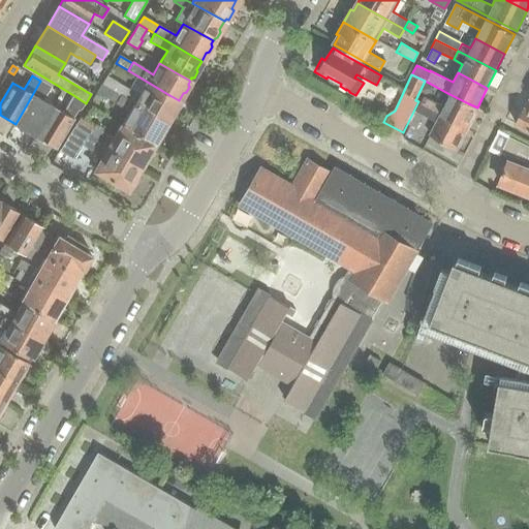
[(177,103),(179,100),(169,95),(149,83),(141,96),(106,76),(101,85),(157,117),(165,122),(172,113),(176,112),(178,107),(177,103)]
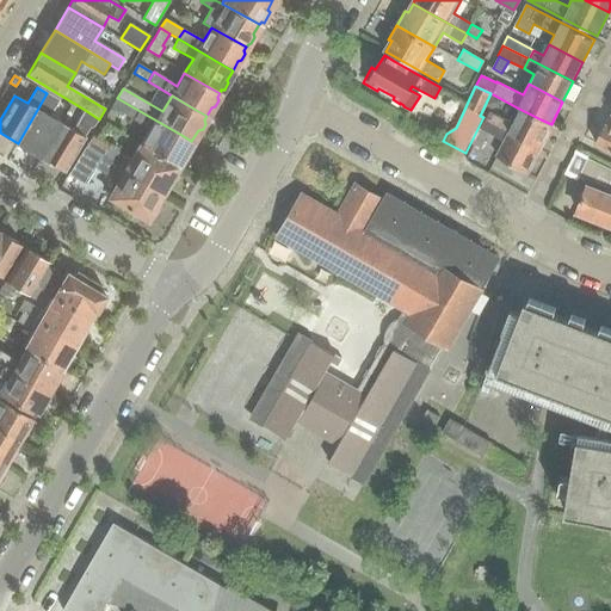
[(41,156),(47,147),(60,123),(49,116),(59,100),(47,93),(18,143),(41,156)]
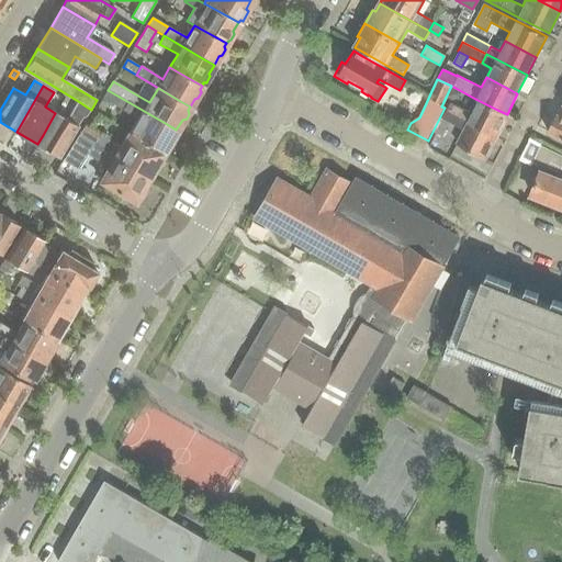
[(103,99),(139,120),(131,134),(154,147),(163,153),(165,150),(168,149),(170,145),(170,141),(176,130),(167,124),(108,90),(103,99)]
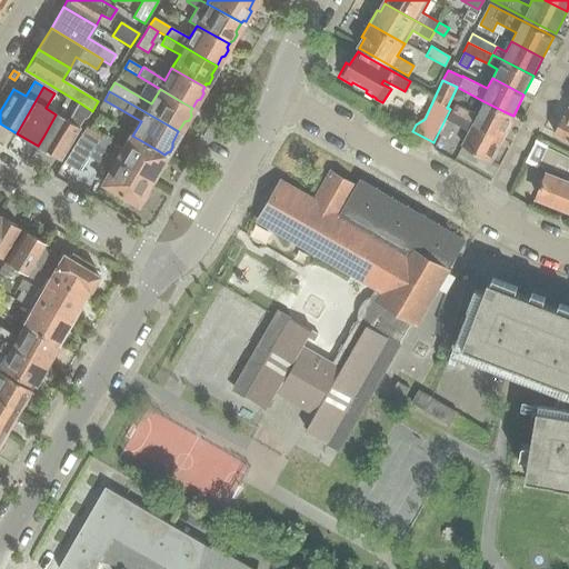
[(513,116),(503,111),(481,100),(475,113),(457,105),(452,112),(501,138),(507,128),(510,127),(512,122),(511,119),(513,116)]
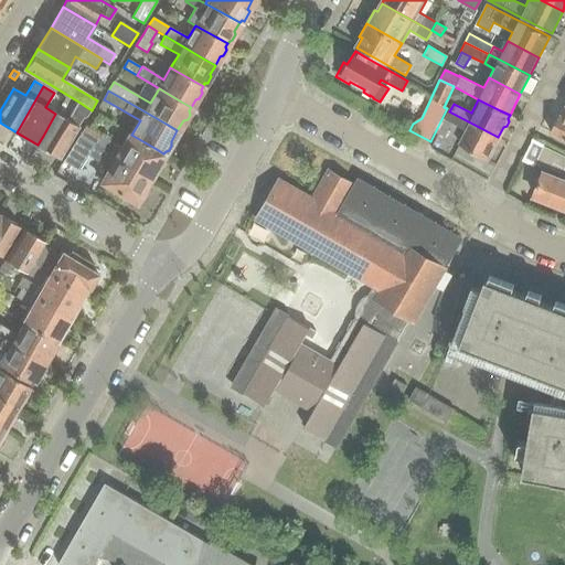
[(55,114),(43,136),(38,145),(59,158),(64,148),(83,119),(87,117),(92,110),(78,102),(67,120),(55,114)]
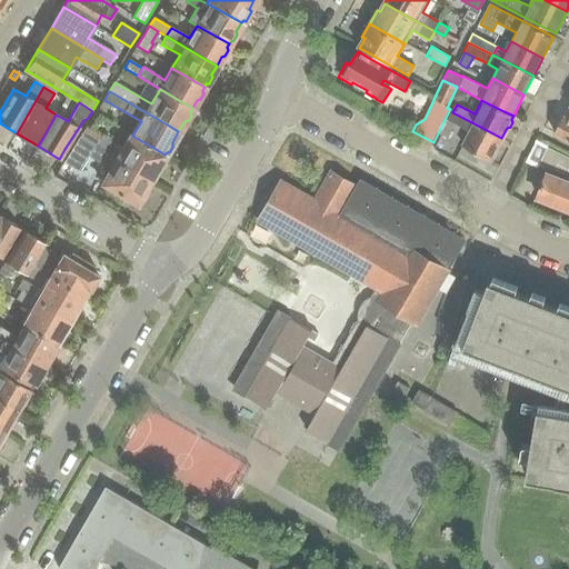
[(568,111),(567,111),(565,116),(563,116),(555,133),(568,140),(568,111)]
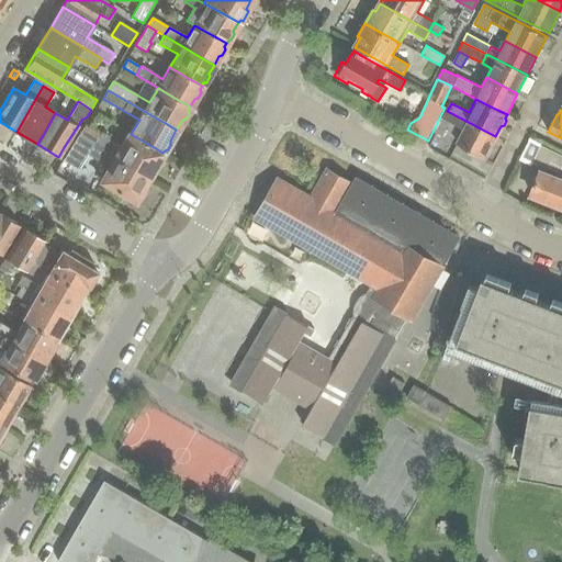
[(495,136),(447,111),(444,119),(449,122),(464,130),(462,134),(457,144),(484,159),(485,156),(489,155),(491,150),(490,147),(495,136)]
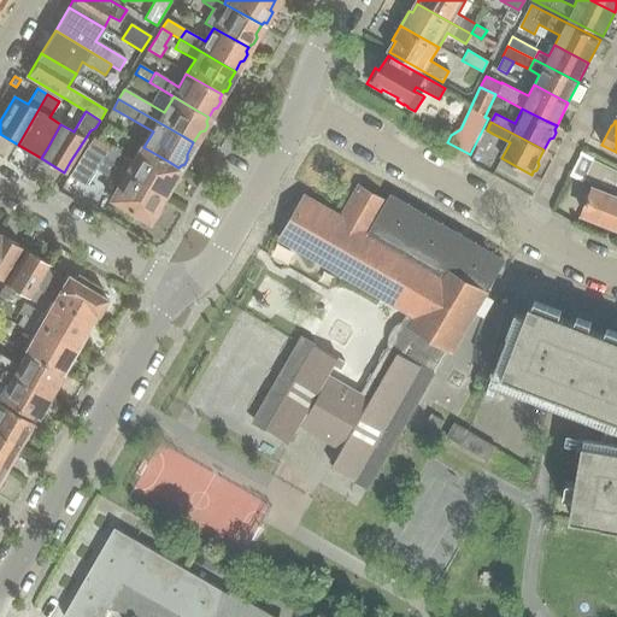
[(485,135),(479,145),(486,148),(491,139),(493,134),(487,130),(485,135)]
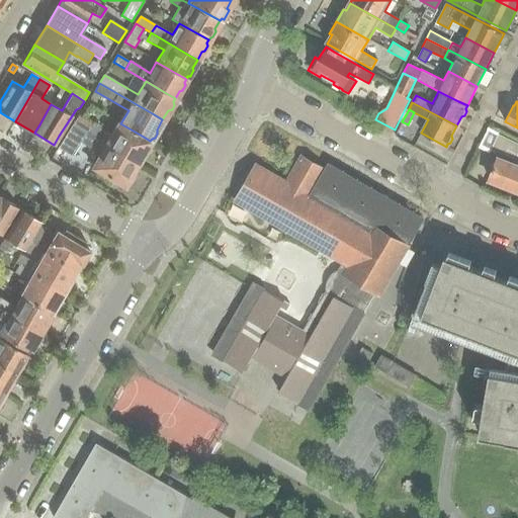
[(137,163),(138,163),(141,157),(143,154),(147,153),(148,153),(151,148),(150,148),(149,143),(150,141),(142,136),(120,123),(113,137),(91,123),(86,133),(86,134),(128,158),(137,163)]
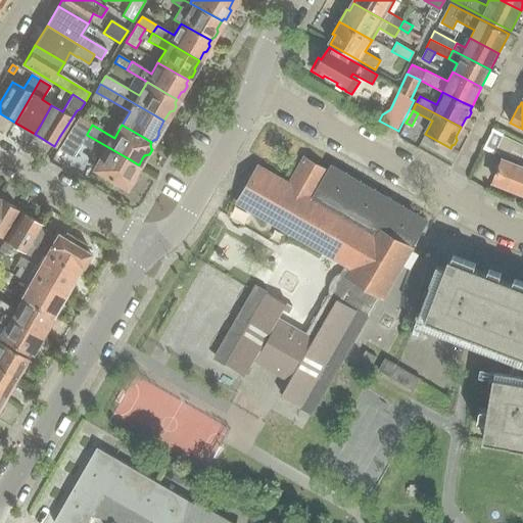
[(64,140),(59,148),(73,157),(82,143),(87,135),(87,134),(74,126),(64,140)]
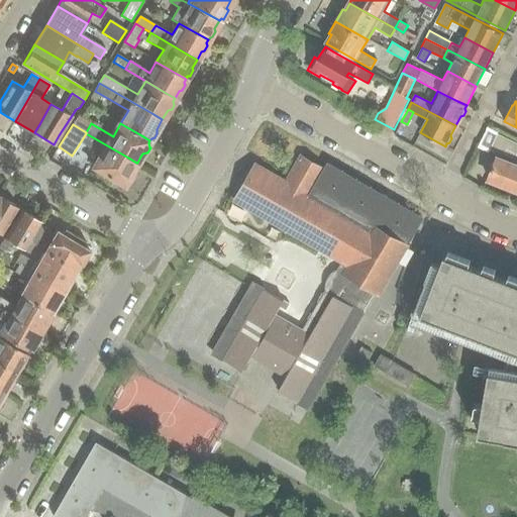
[(132,177),(131,173),(136,164),(137,163),(136,163),(128,158),(86,133),(81,141),(95,150),(95,151),(100,154),(95,163),(92,168),(123,186),(125,184),(129,183),(130,183),(133,177),(132,177)]
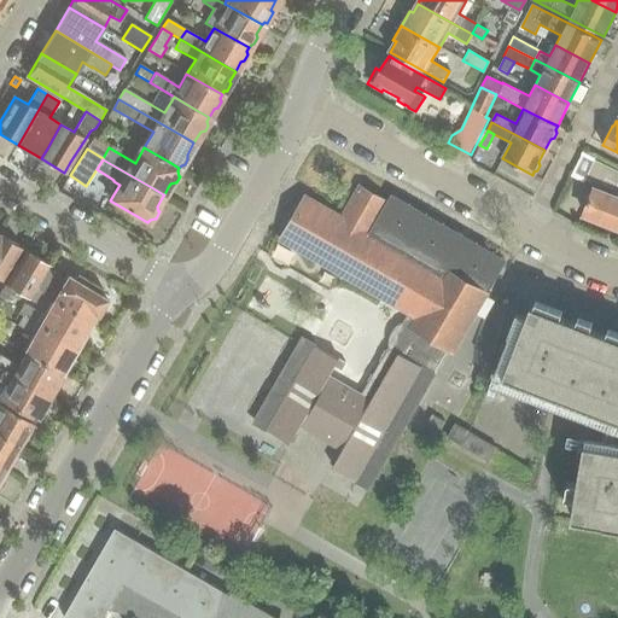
[(617,182),(617,170),(606,165),(595,159),(586,180),(613,192),(617,182)]
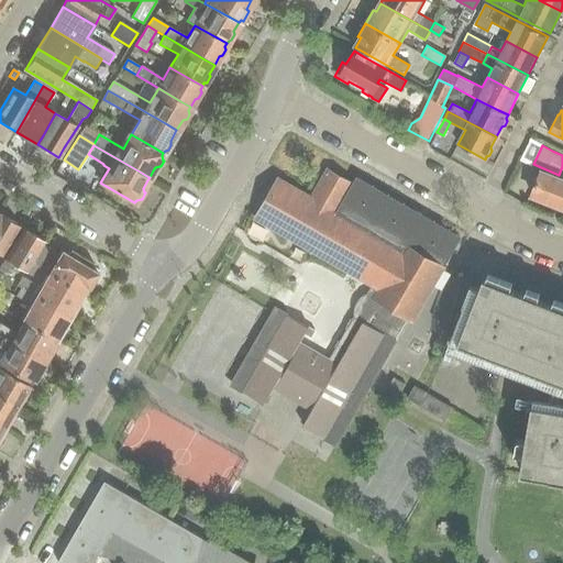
[(279,180),(275,187),(257,218),(373,285),(329,361),(300,343),(305,334),(309,328),(276,309),(260,338),(261,339),(251,357),(250,356),(233,385),(265,404),(276,386),(313,408),(304,426),(327,439),(337,444),(353,416),(352,415),(362,396),(363,397),(368,387),(381,366),(396,340),(395,340),(408,317),(412,320),(456,244),(460,238),(357,178),(353,186),(350,185),(351,184),(350,184),(328,170),(317,190),(311,199),(279,180)]
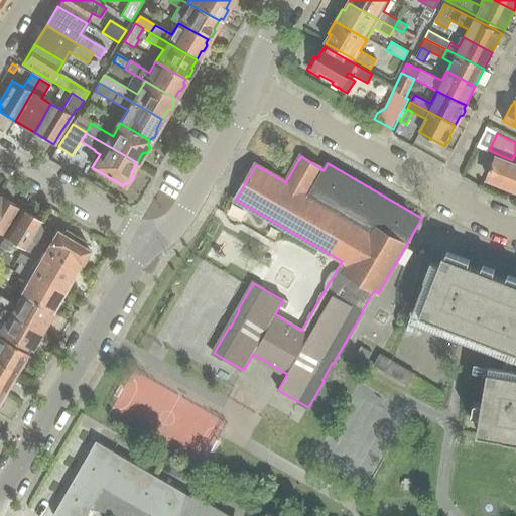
[(515,165),(507,162),(496,157),(487,178),(515,189),(515,165)]
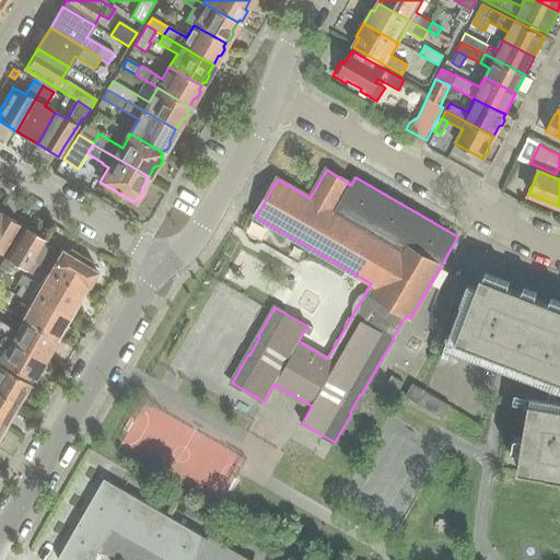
[(0,255),(0,256),(1,256),(14,234),(20,225),(19,224),(0,212),(0,255)]
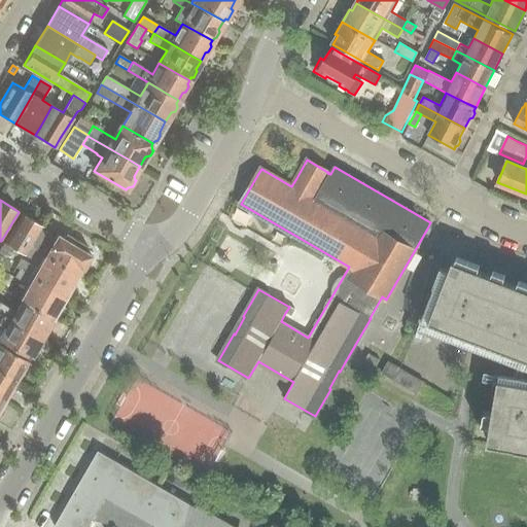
[(34,238),(41,225),(22,213),(0,249),(0,255),(5,258),(11,247),(24,254),(28,247),(34,238)]
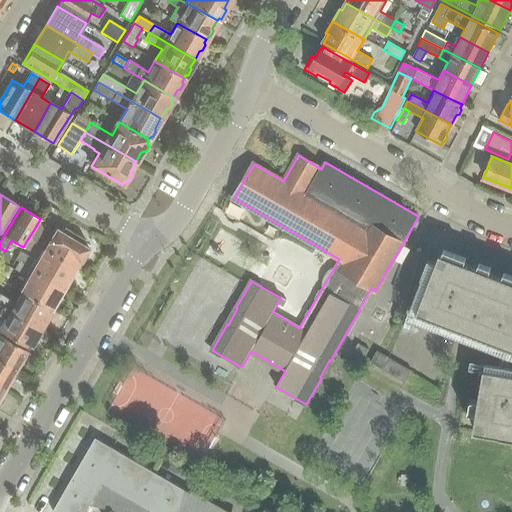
[(27,240),(35,245),(43,249),(75,267),(78,260),(81,261),(88,248),(82,244),(85,240),(64,227),(61,231),(55,228),(48,240),(33,231),(27,240)]
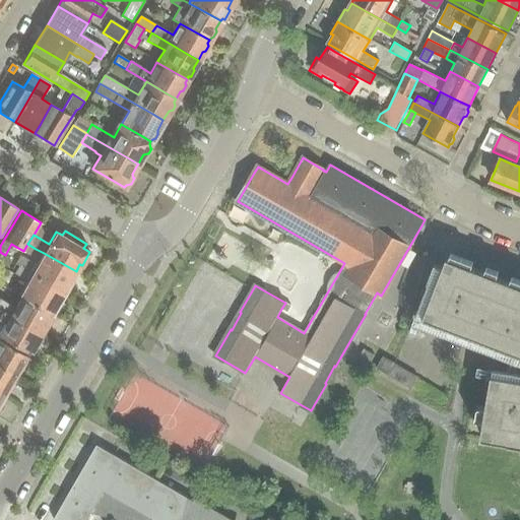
[(27,244),(23,251),(30,256),(36,249),(27,244)]
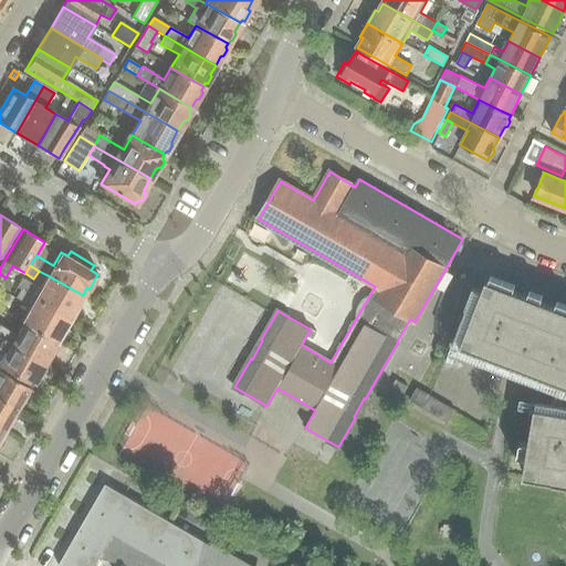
[(0,287),(7,292),(8,291),(11,285),(10,281),(6,278),(0,274),(0,287)]
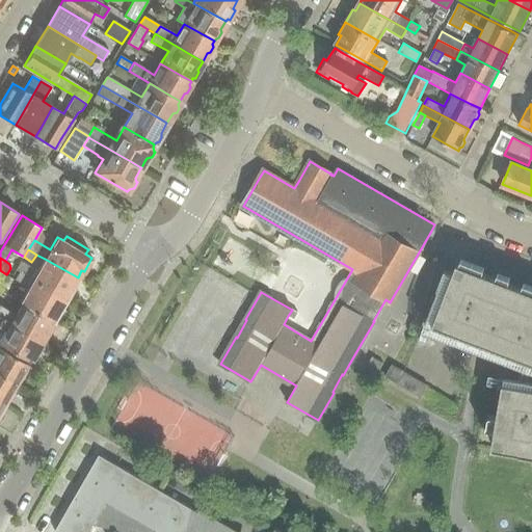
[(37,270),(21,261),(16,270),(19,272),(19,273),(65,299),(71,289),(74,288),(77,283),(76,280),(77,277),(45,259),(37,270)]
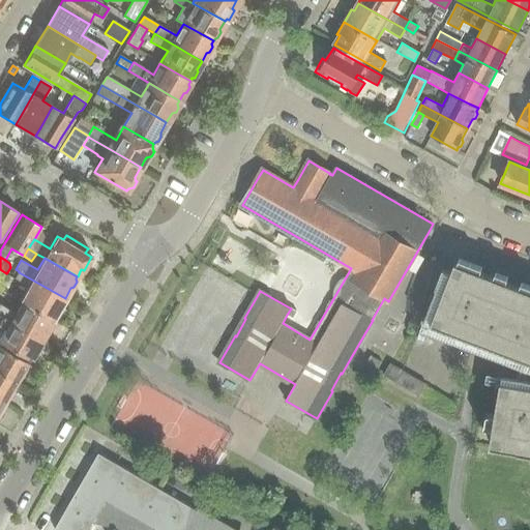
[(423,320),(417,337),(425,341),(429,330),(529,369),(529,285),(521,283),(520,287),(508,283),(506,282),(508,277),(495,272),(494,276),(483,273),(480,272),(482,267),(471,263),(469,267),(458,263),(454,262),(453,265),(451,272),(443,269),(436,288),(437,289),(425,321),(423,320)]
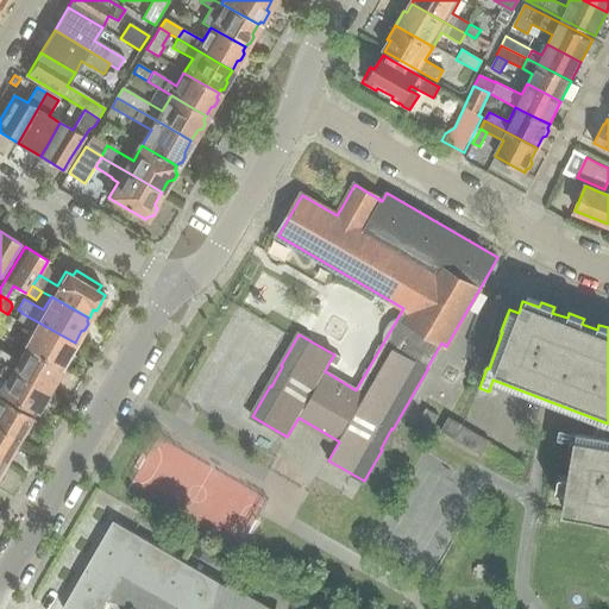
[(75,343),(22,313),(18,318),(32,327),(22,345),(24,346),(60,368),(62,365),(66,364),(69,357),(68,355),(75,343)]
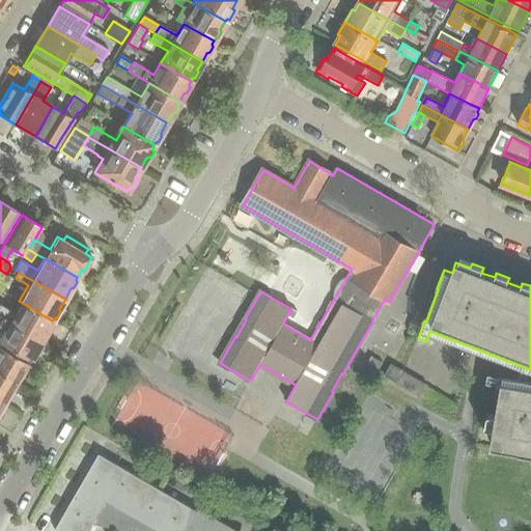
[(52,320),(21,302),(15,312),(0,303),(0,314),(9,320),(9,323),(40,341),(44,336),(45,337),(54,323),(52,320)]
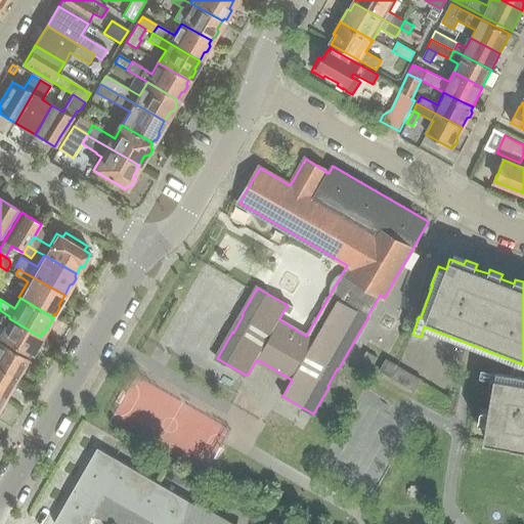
[(288,305),(284,311),(290,314),(293,308),(288,305)]
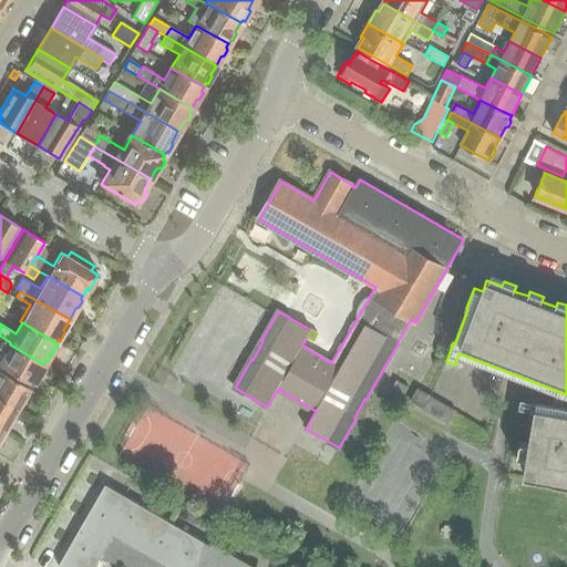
[(0,350),(4,352),(0,360),(0,367),(31,385),(31,384),(33,385),(42,370),(40,369),(43,364),(10,344),(10,342),(0,336),(0,350)]
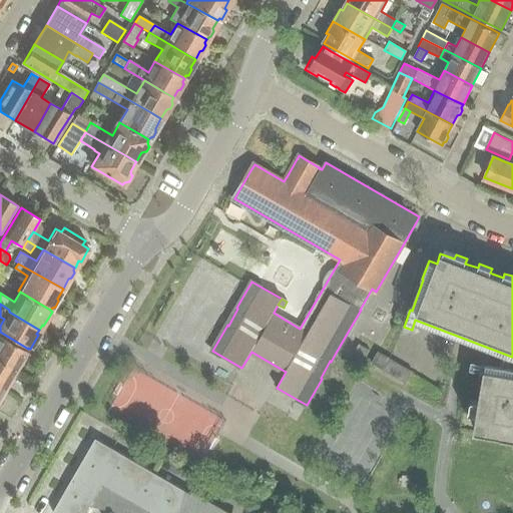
[(26,352),(18,347),(0,336),(0,362),(15,371),(19,364),(22,363),(25,358),(24,355),(26,352)]
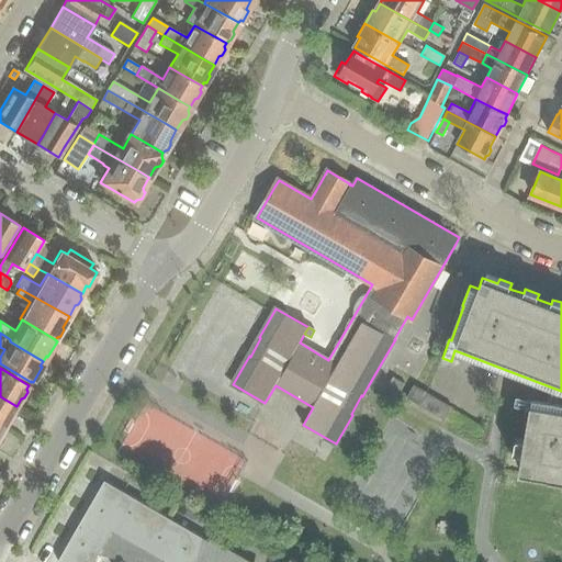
[(393,378),(384,394),(395,400),(404,384),(393,378)]
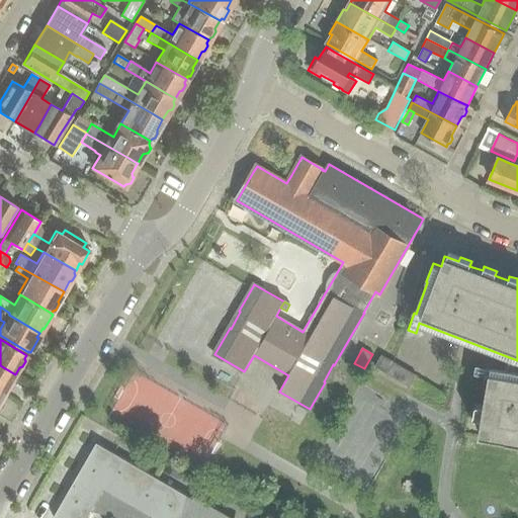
[(379,368),(410,386),(416,376),(416,375),(393,362),(381,355),(375,366),(379,368)]
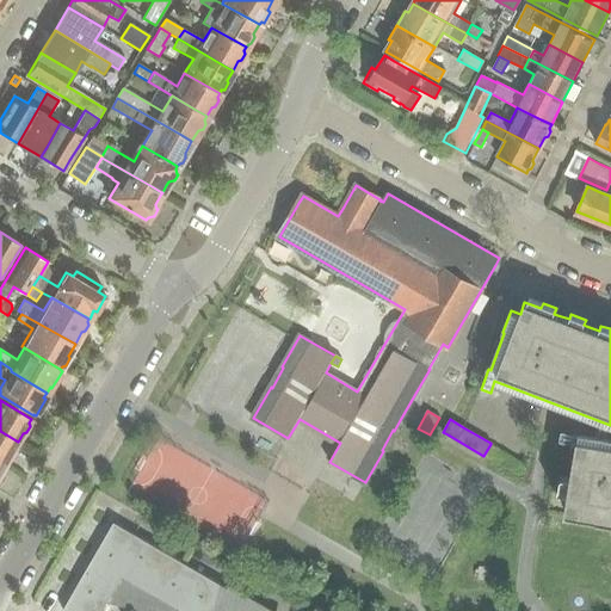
[(18,442),(0,431),(0,460),(6,463),(10,456),(13,455),(17,449),(17,445),(18,442)]
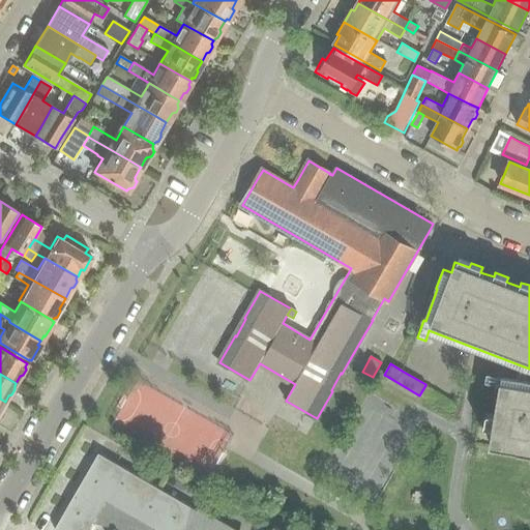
[(501,380),(490,445),(529,451),(529,385),(516,383),(501,380)]
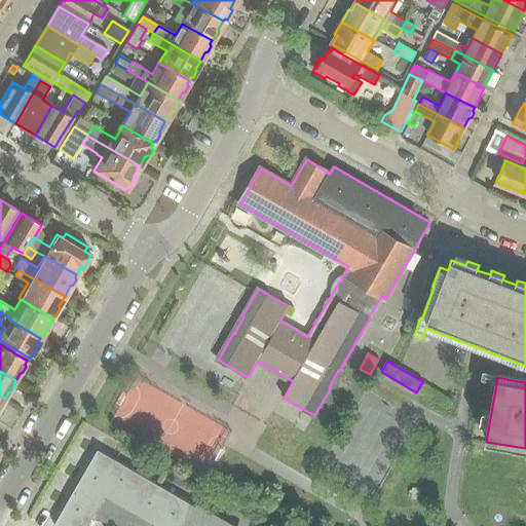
[(233,525),(191,501),(190,502),(99,450),(62,514),(54,525),(53,525),(86,525),(91,519),(123,525),(233,525)]
